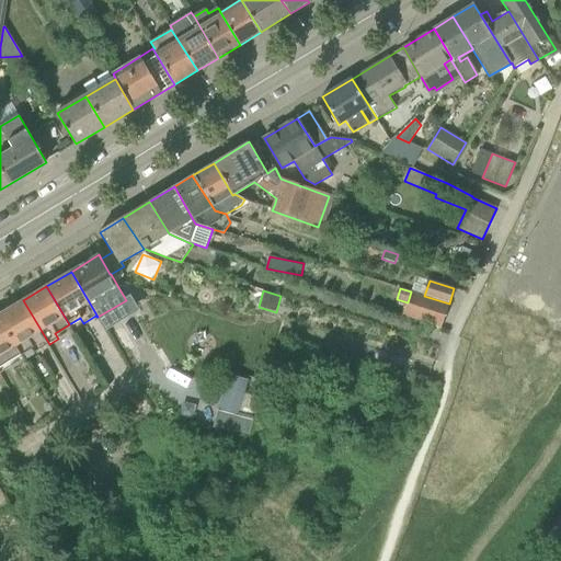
[(403,316),(418,319),(441,328),(449,304),(424,296),(411,292),(408,302),(403,316)]
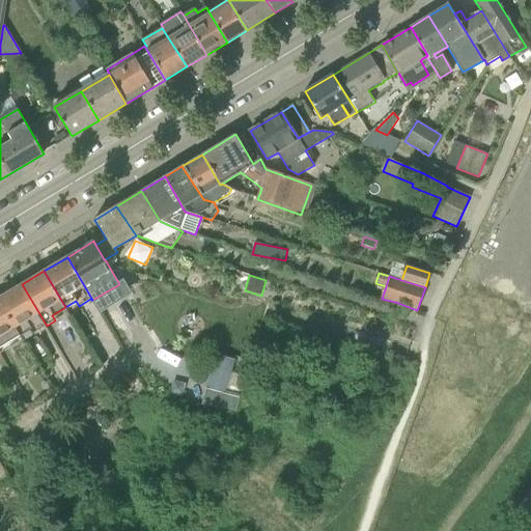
[(0,300),(21,335),(30,329),(32,334),(47,326),(22,284),(0,297),(0,300)]
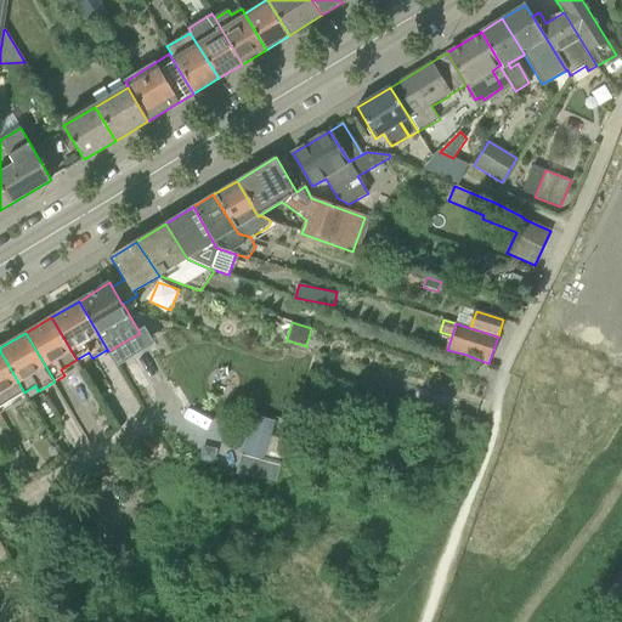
[(7,402),(24,393),(0,351),(0,413),(11,407),(7,402)]
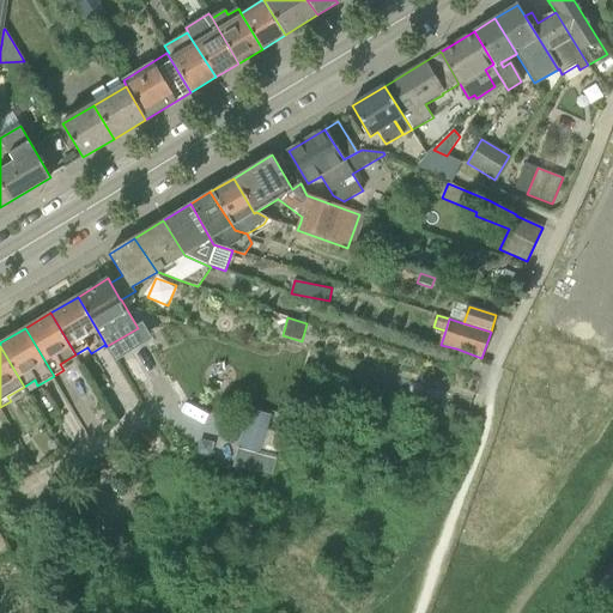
[(272,416),(250,410),(240,449),(260,455),(272,416)]
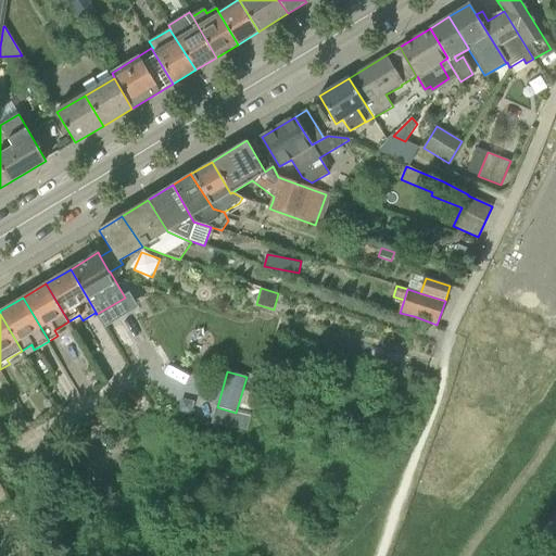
[(194,402),(181,399),(177,412),(190,415),(194,402)]
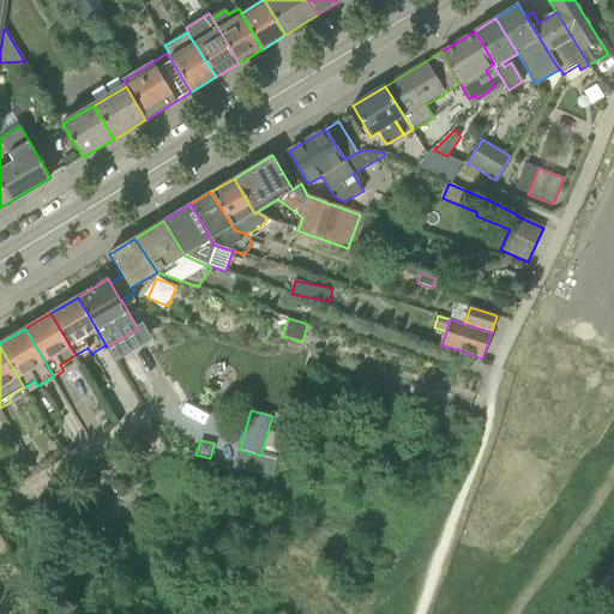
[(0,534),(0,560),(12,553),(0,534)]
